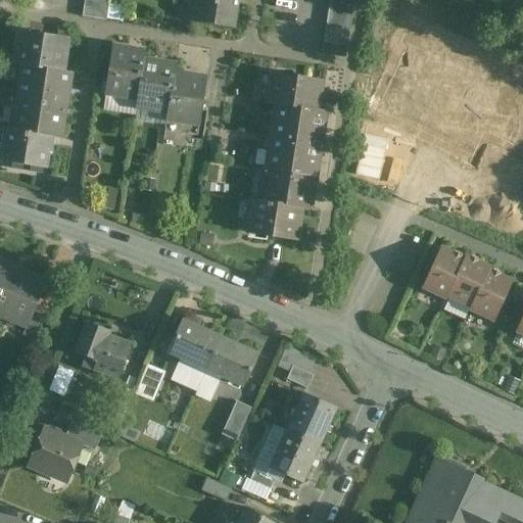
[(108,0),(84,0),(84,5),(108,9),(108,0)]
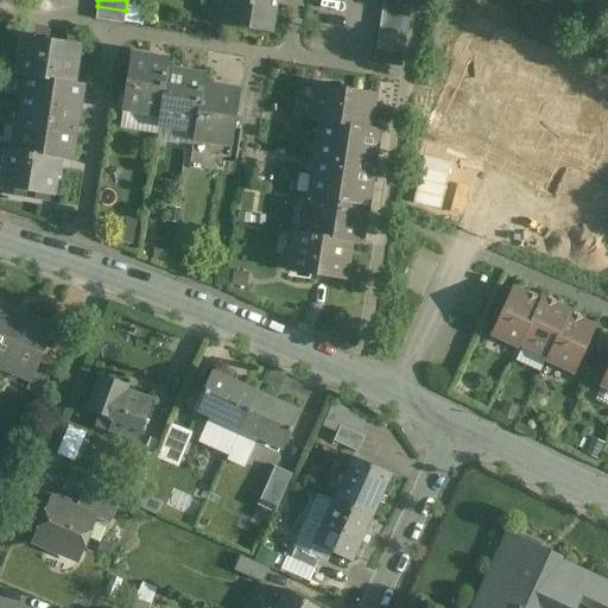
[(225,0),(225,4),(221,24),(268,31),(272,0),(225,0)]
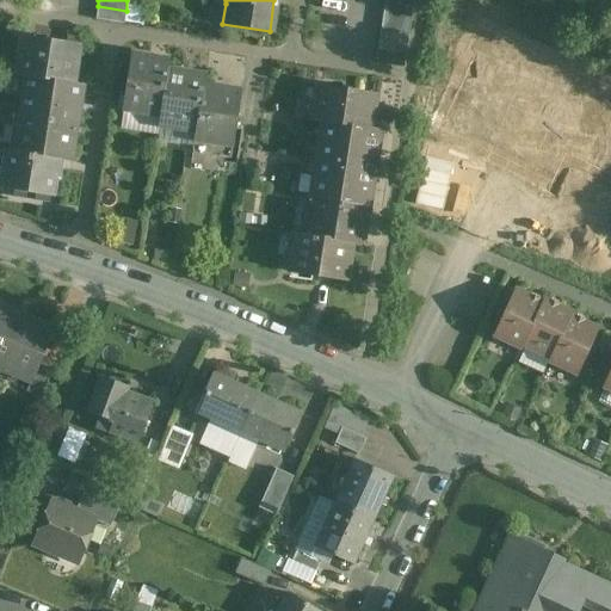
[(127,11),(98,6),(96,20),(124,25),(127,11)]
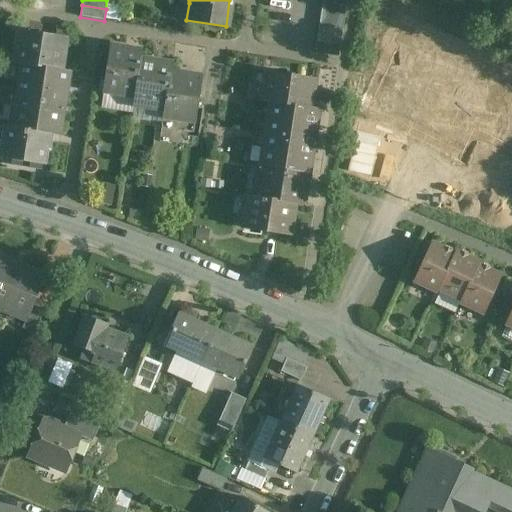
[(67,31),(57,29),(56,37),(65,39),(67,31)]
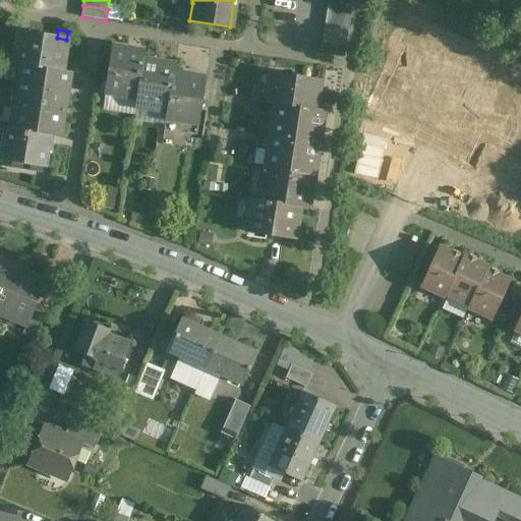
[(348,34),(324,31),(323,42),(346,46),(348,34)]
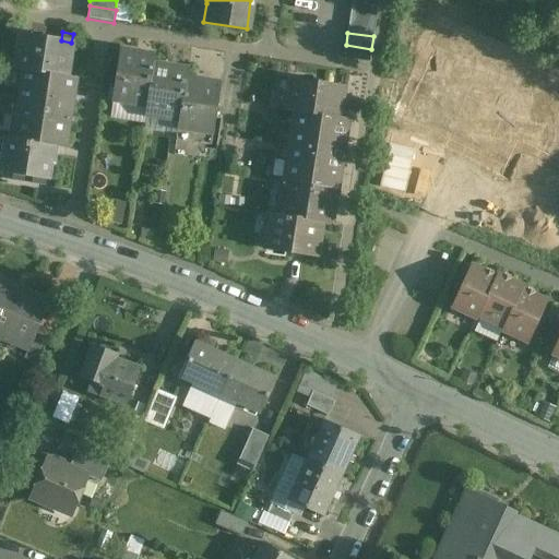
[(61,40),(21,35),(15,70),(24,71),(68,78),(68,76),(72,43),(71,43),(61,40)]
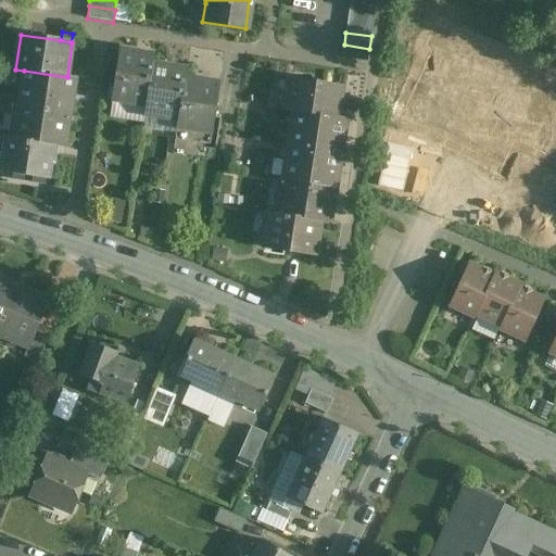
[(369,49),(344,45),(342,58),(367,62),(369,49)]
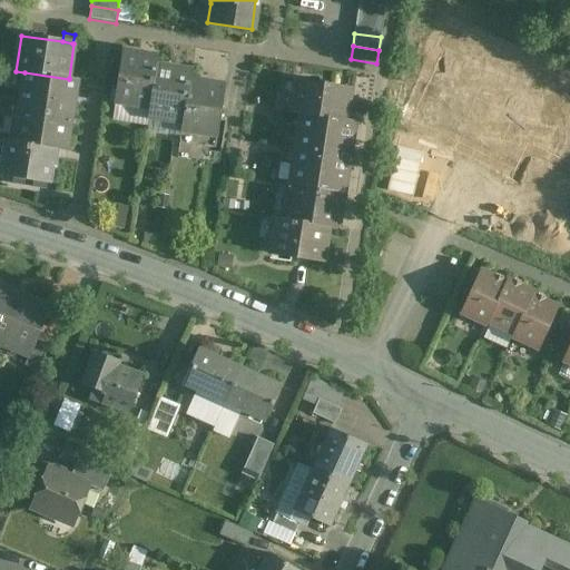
[(158,56),(124,51),(115,104),(149,109),(156,65),(158,56)]
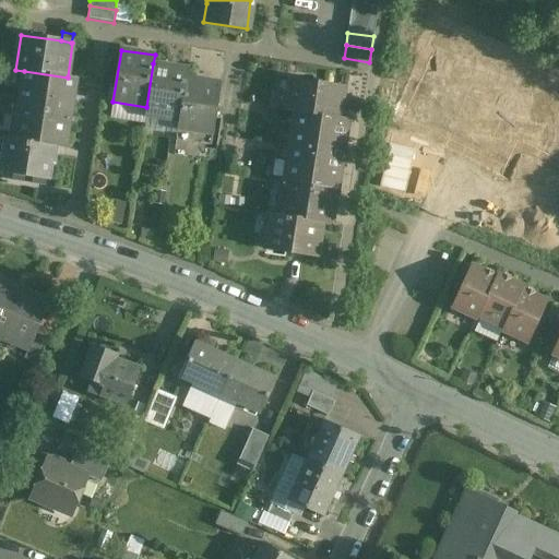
[(189,69),(153,63),(146,107),(146,110),(180,116),(187,78),(189,69)]
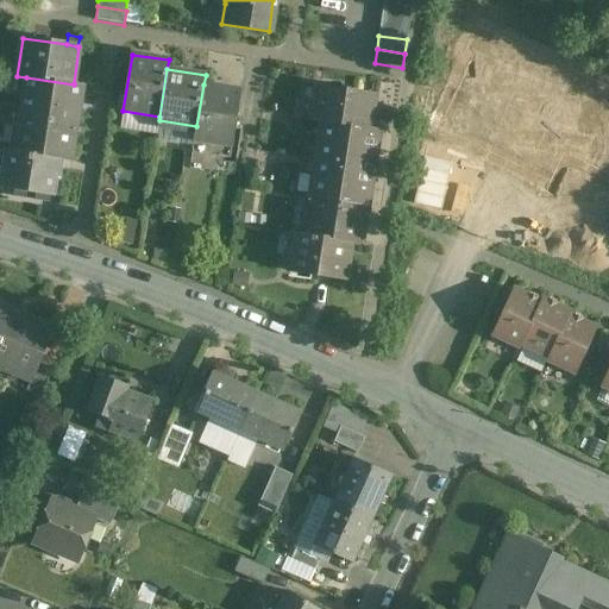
[(74,85),(26,77),(20,114),(22,114),(77,123),(83,85),(74,83),(74,85)]
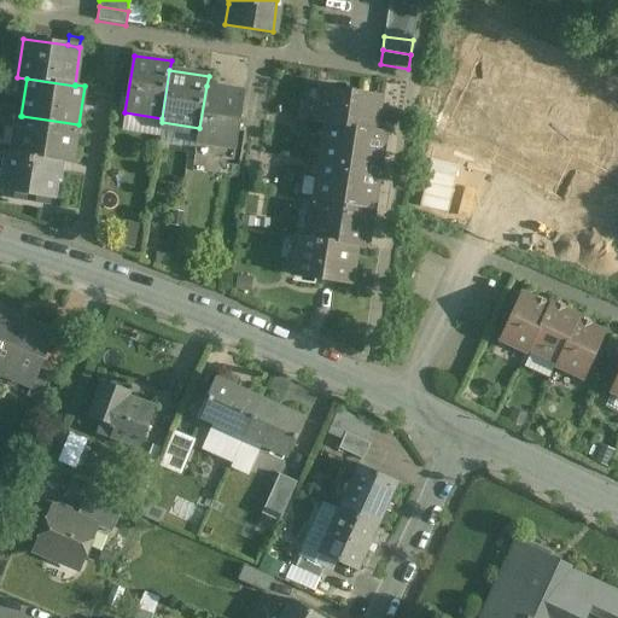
[(207,86),(199,128),(197,141),(235,147),(244,92),(207,86)]
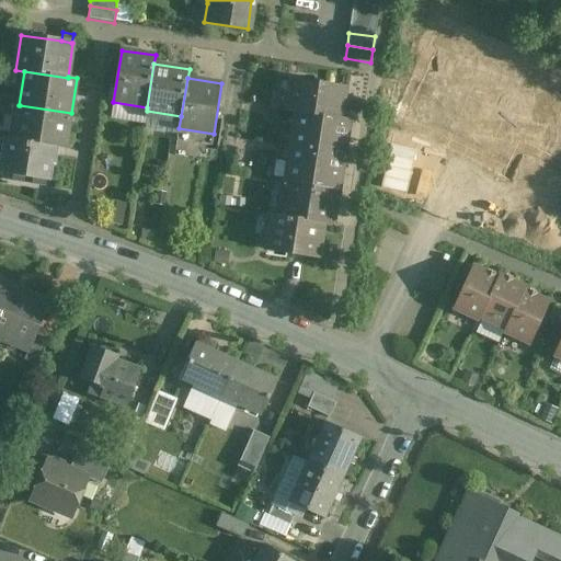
[(345,88),(293,79),(288,112),(348,121),(336,118),(338,109),(342,110),(345,88)]
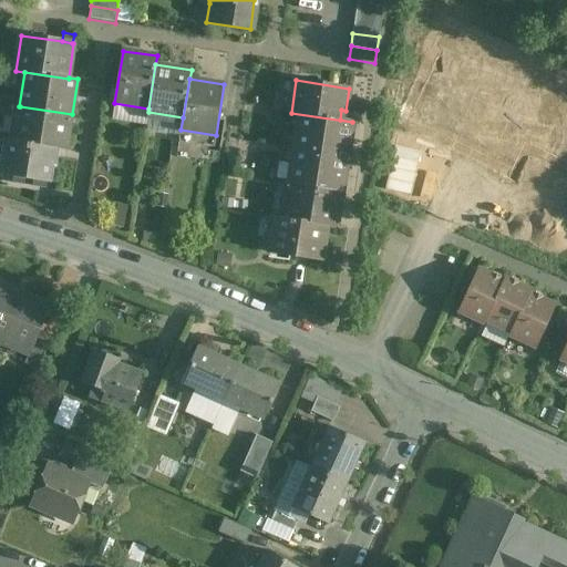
[(535,100),(470,90),(466,115),(470,116),(468,125),(455,123),(449,164),(467,167),(467,173),(526,182),(527,176),(546,179),(554,129),(566,131),(566,126),(566,94),(536,90),(535,100)]
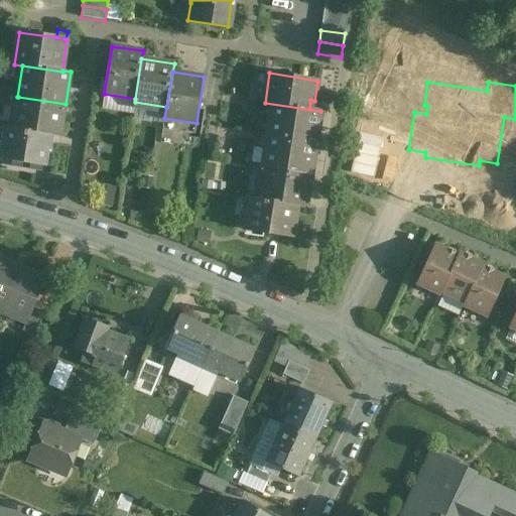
[(66,104),(18,97),(12,128),(13,129),(52,135),(60,137),(66,104)]
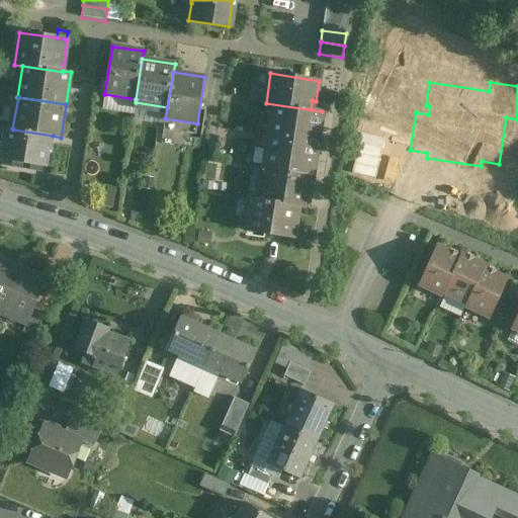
[(266,103),(274,105),(264,168),(312,176),(322,111),(266,103)]
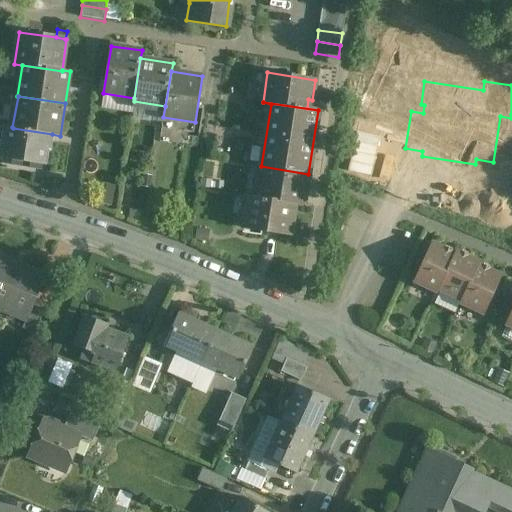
[(52,134),(13,128),(12,127),(5,126),(0,156),(0,158),(45,166),(47,151),(49,151),(52,134)]
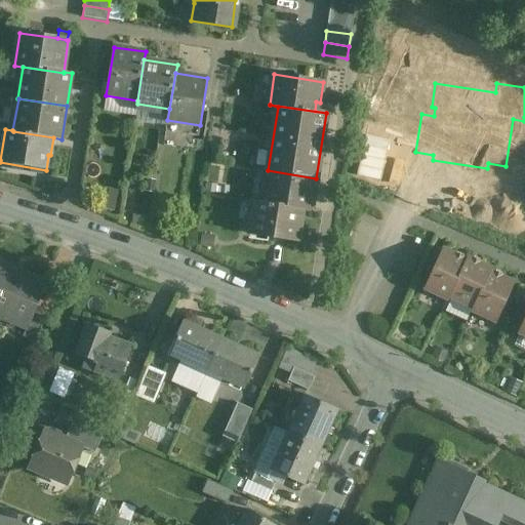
[(268,170),(263,202),(263,203),(303,209),(303,210),(311,211),(316,178),(268,170)]
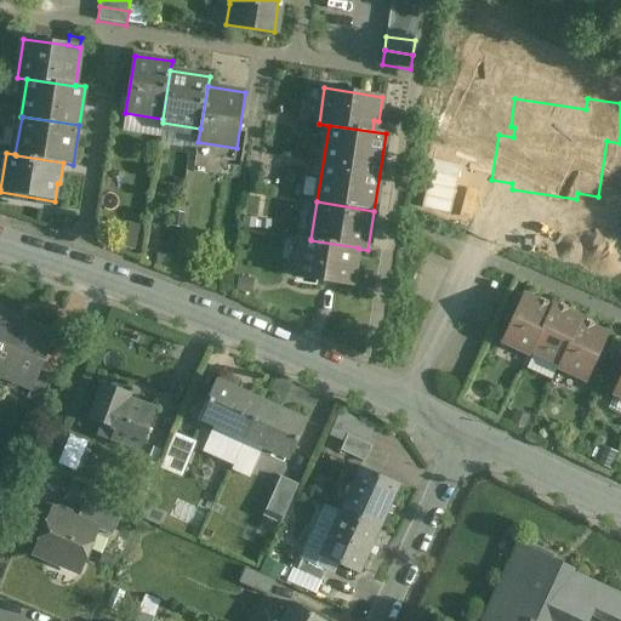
[(358,248),(311,240),(311,239),(301,238),(294,277),(352,286),(358,249),(358,248)]
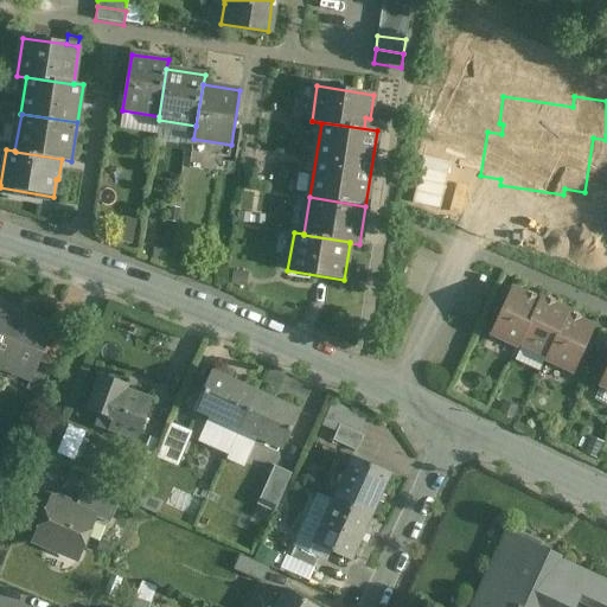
[(540,301),(511,288),(490,334),(518,347),(521,345),(519,344),(540,301)]
